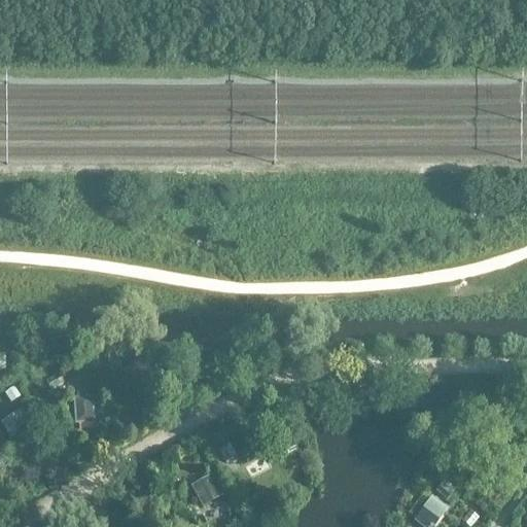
[(0,351),(0,365),(7,366),(8,352),(0,351)]
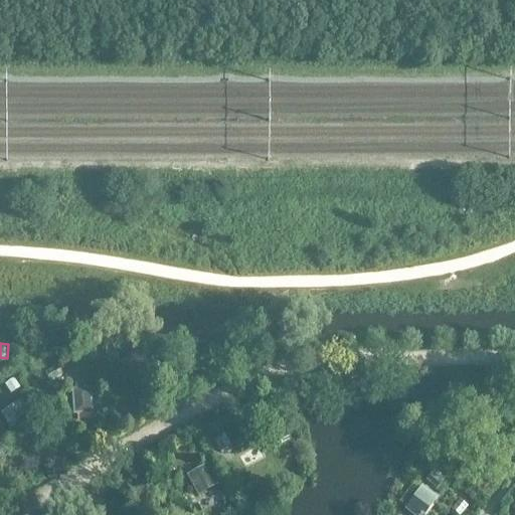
[(91,386),(70,386),(71,414),(92,413),(91,386)]
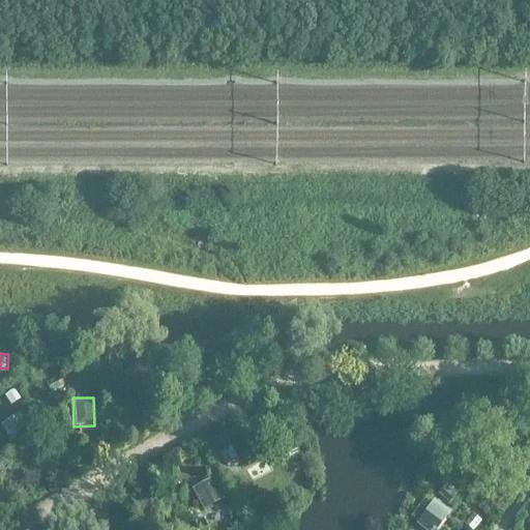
[(0,425),(15,445),(36,429),(20,406),(0,420),(0,425)]
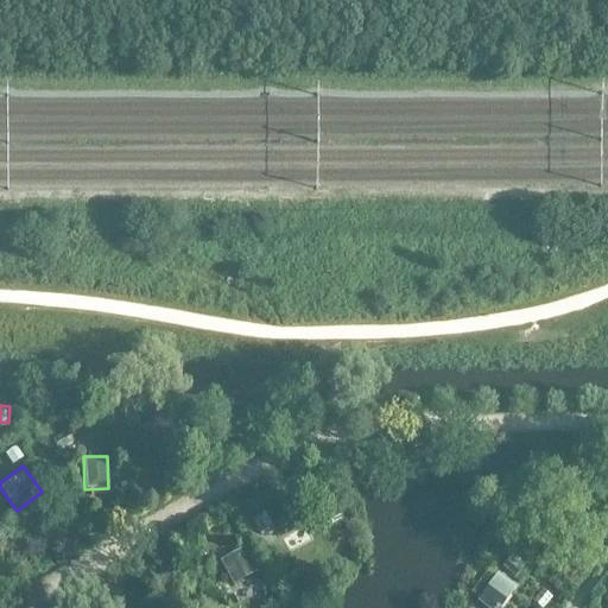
[(263,534),(291,520),(277,491),(248,505),(263,534)]
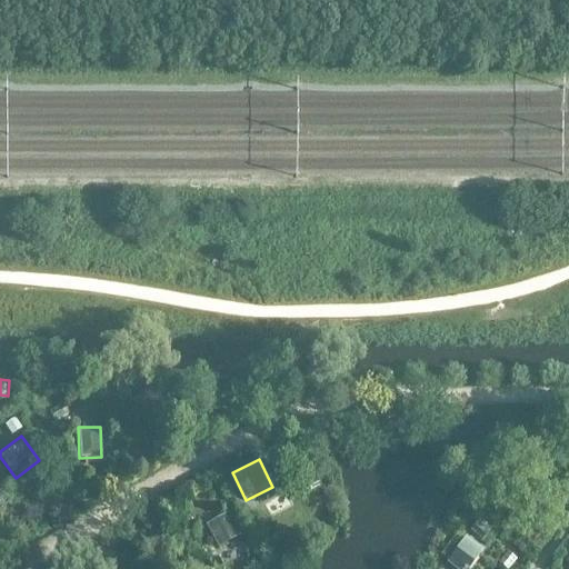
[(215,552),(241,539),(228,511),(201,525),(215,552)]
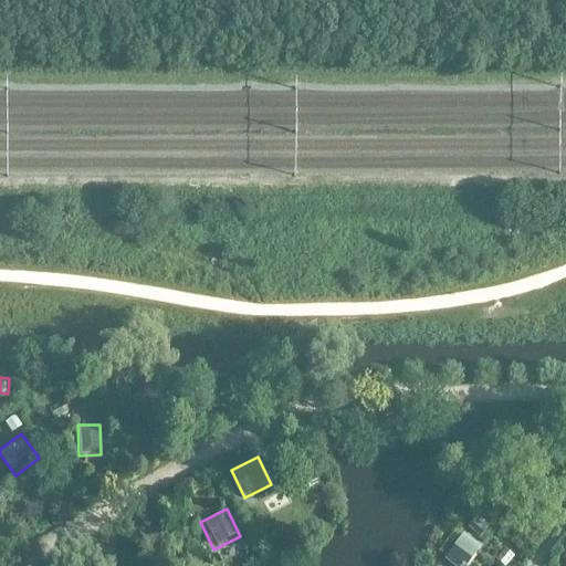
[(462,523),(441,545),(462,565),(483,544),(462,523)]
